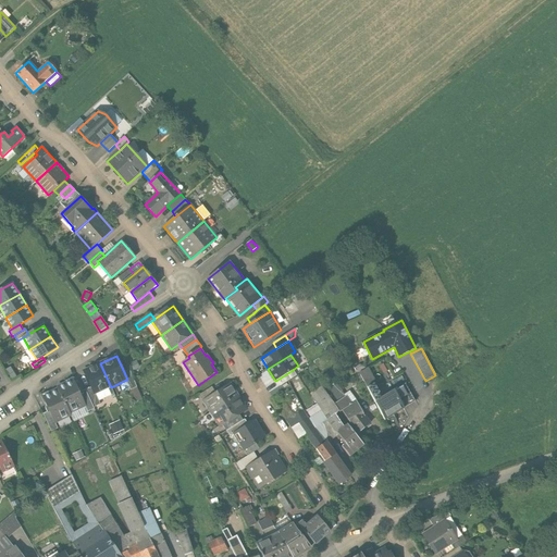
[(139,368),(136,361),(128,364),(132,371),(139,368)]
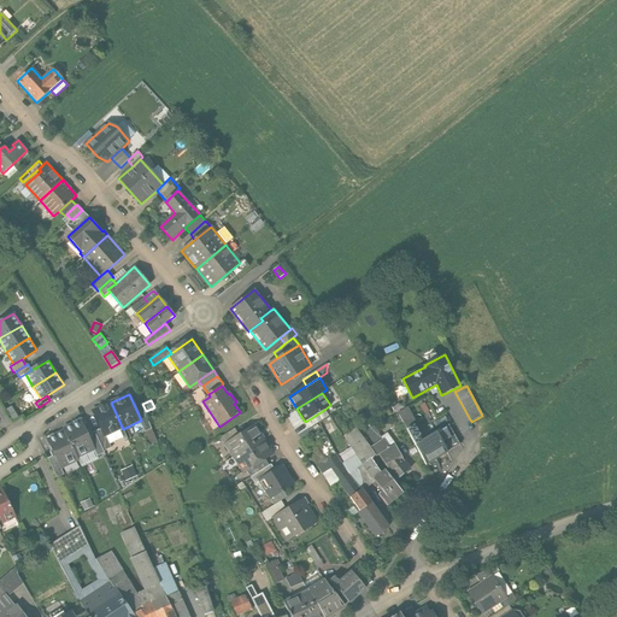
[(398,413),(407,430),(415,427),(412,423),(432,412),(424,400),(398,413)]
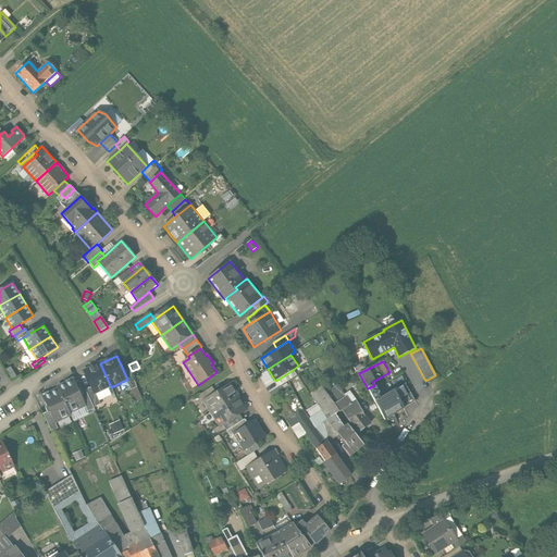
[(96,394),(111,387),(100,363),(84,371),(91,388),(95,395),(96,394)]
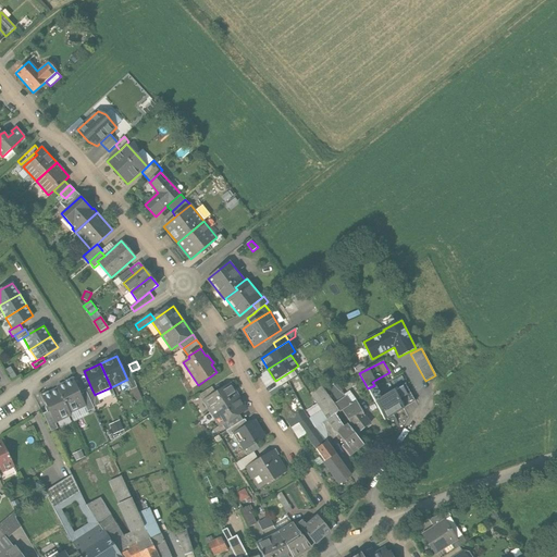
[(130,370),(124,372),(127,380),(126,380),(132,391),(137,387),(130,370)]
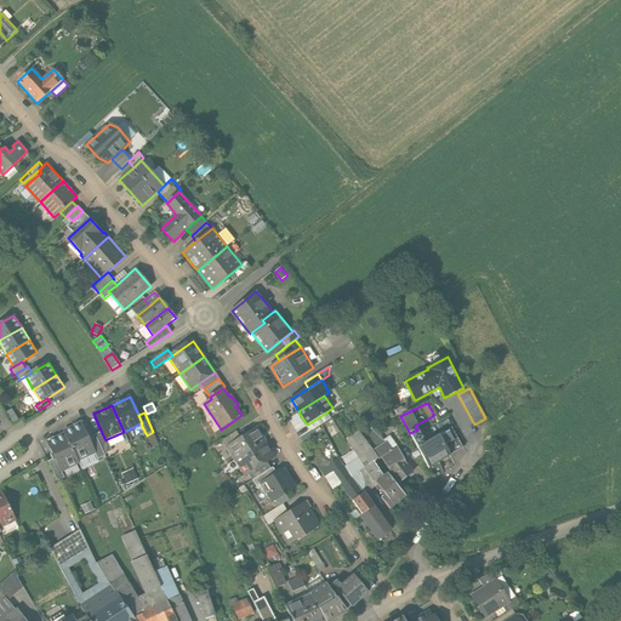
[(330,419),(326,412),(309,423),(313,429),(330,419)]
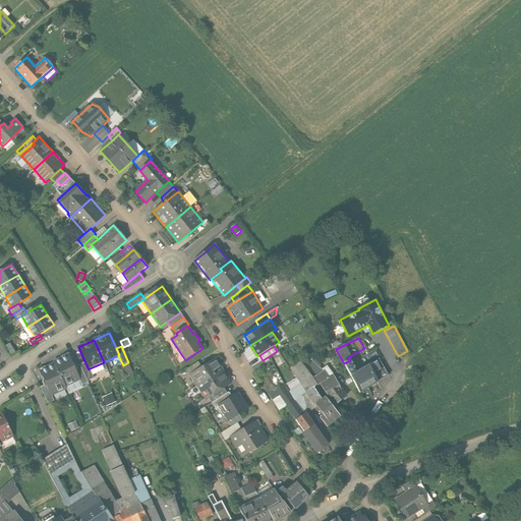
[(53,362),(55,364),(65,388),(79,381),(74,368),(68,355),(53,362)]
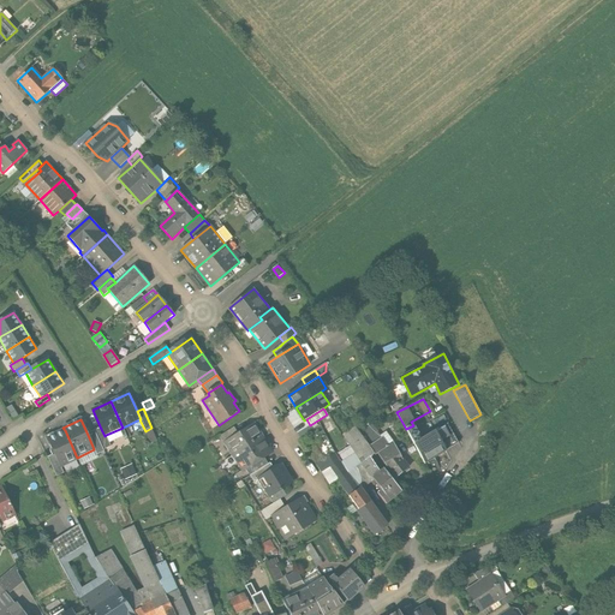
[(225,441),(233,455),(263,437),(255,423),(238,434),(225,441)]
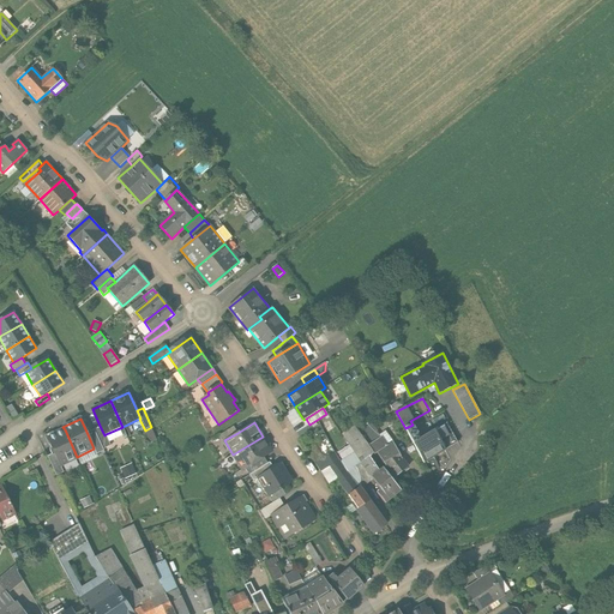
[(360,433),(369,446),(381,438),(372,425),(360,433)]
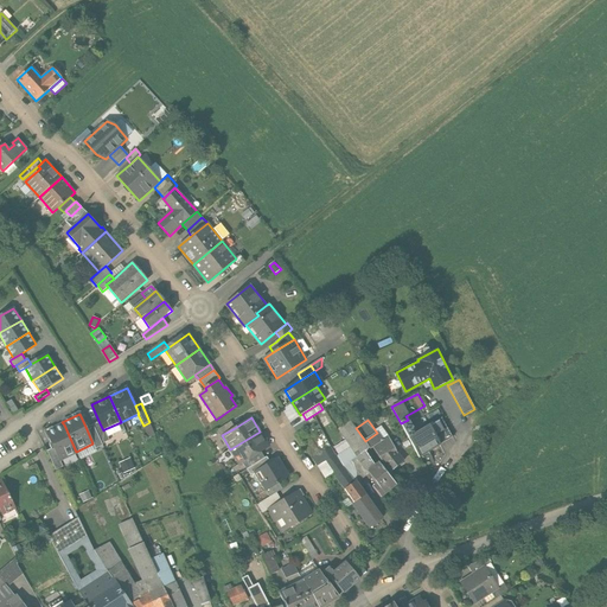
[(401,423),(409,439),(415,436),(411,430),(413,429),(408,420),(401,423)]
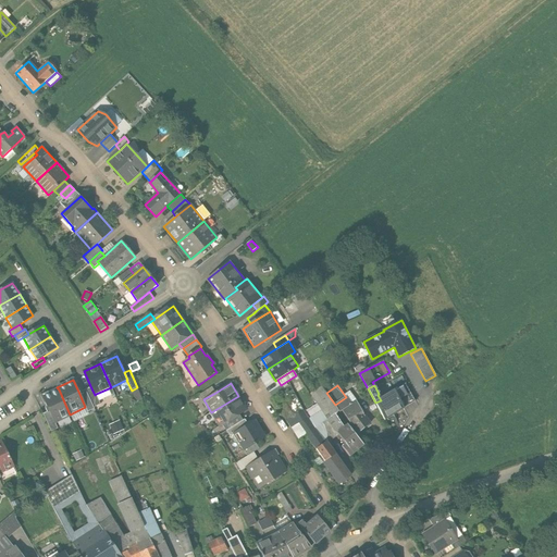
[(200,394),(203,399),(215,393),(212,387),(200,394)]
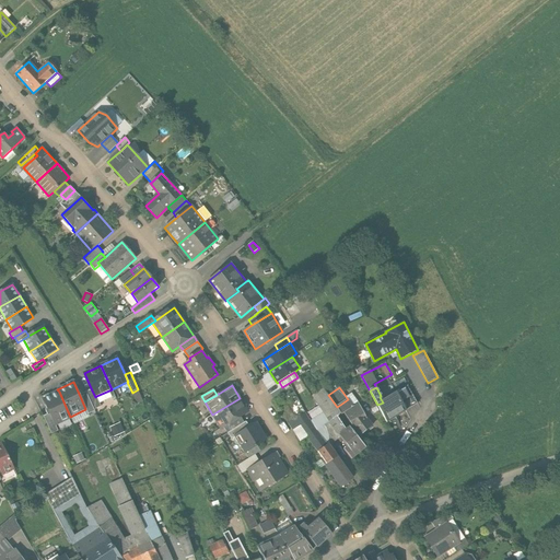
[(330,422),(341,413),(337,407),(328,395),(324,389),(313,396),(318,406),(330,422)]
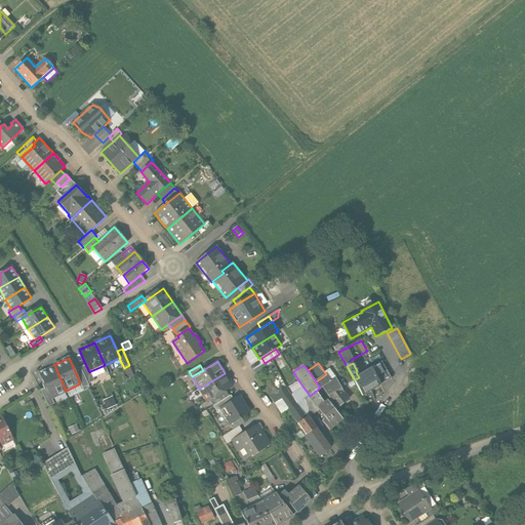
[(86,366),(81,368),(88,385),(94,381),(90,371),(89,372),(86,366)]
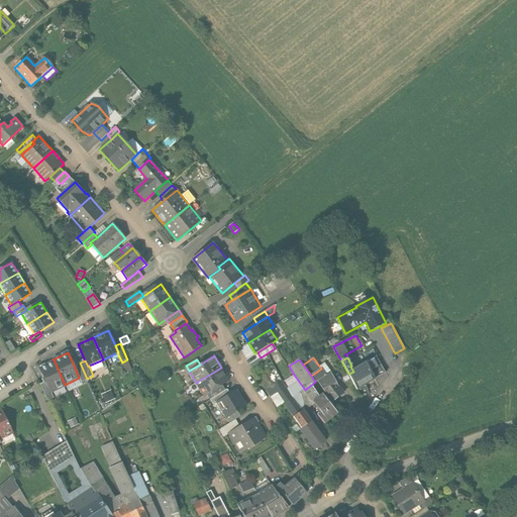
[(66,387),(65,385),(55,362),(39,369),(45,382),(52,393),(66,387)]
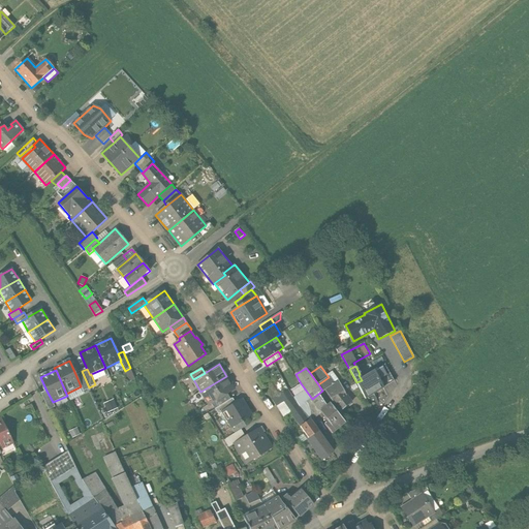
[(90,389),(89,387),(82,371),(75,374),(81,386),(84,392),(90,389)]
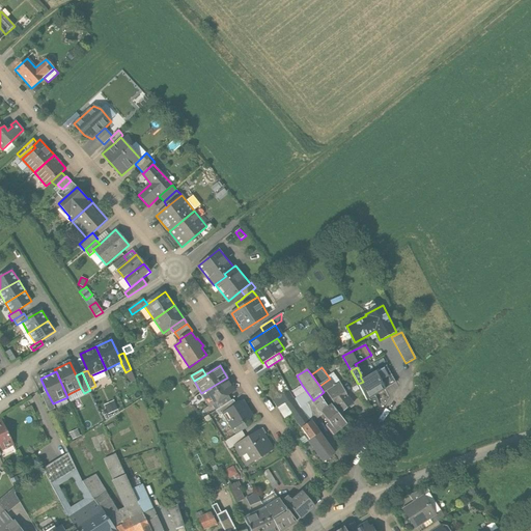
[(375,374),(363,382),(358,384),(367,400),(385,391),(375,374)]
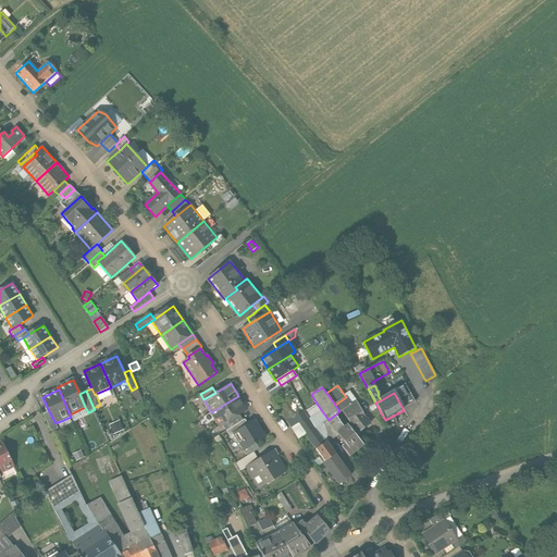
[(247,409),(238,396),(211,412),(220,426),(223,424),(239,415),(247,409)]
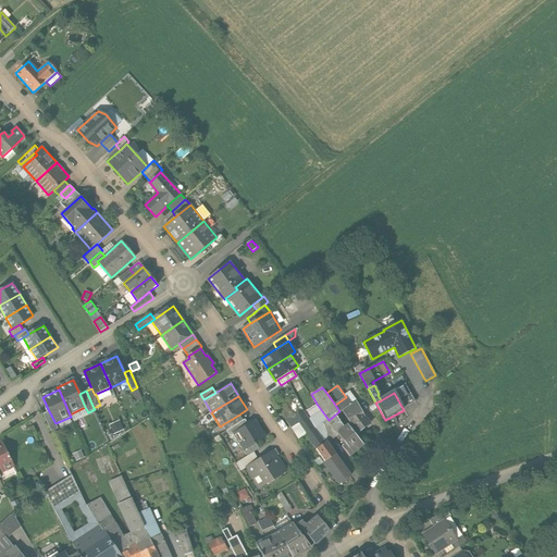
[(351,404),(346,397),(335,405),(339,411),(341,412),(342,411),(351,404)]
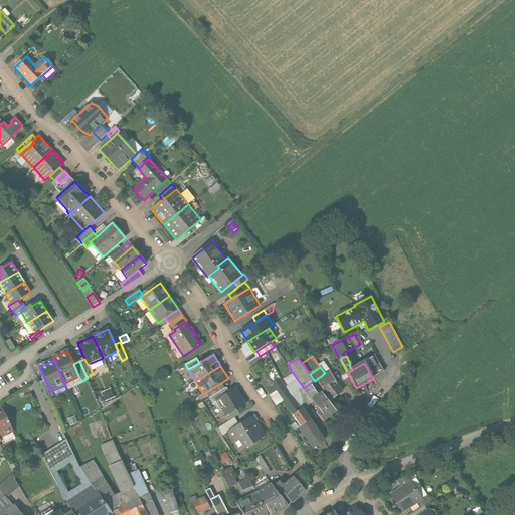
[(330,370),(325,373),(316,380),(326,393),(324,394),(330,403),(344,392),(337,383),(330,370)]
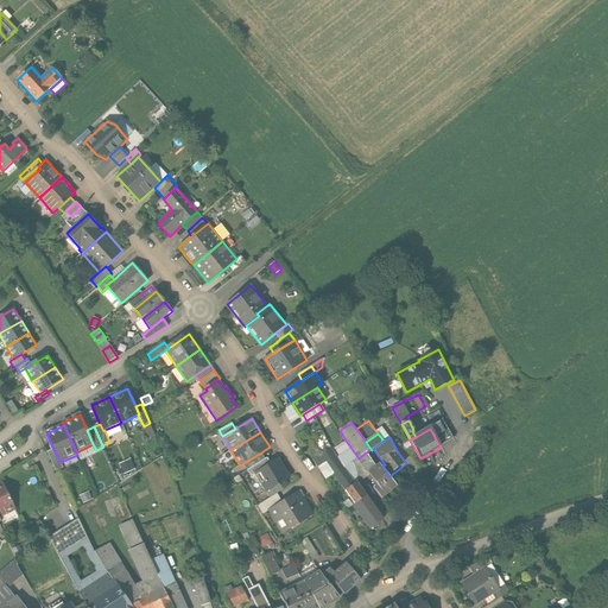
[(353,463),(359,460),(359,458),(346,441),(340,445),(353,463)]
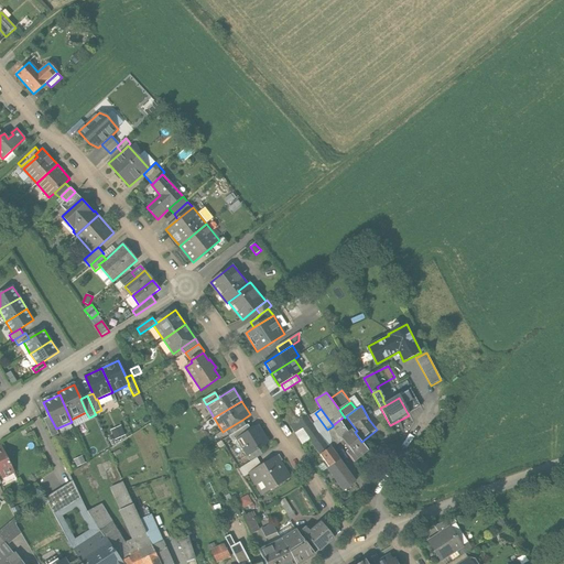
[(303,445),(310,440),(320,433),(306,415),(291,427),(303,445)]
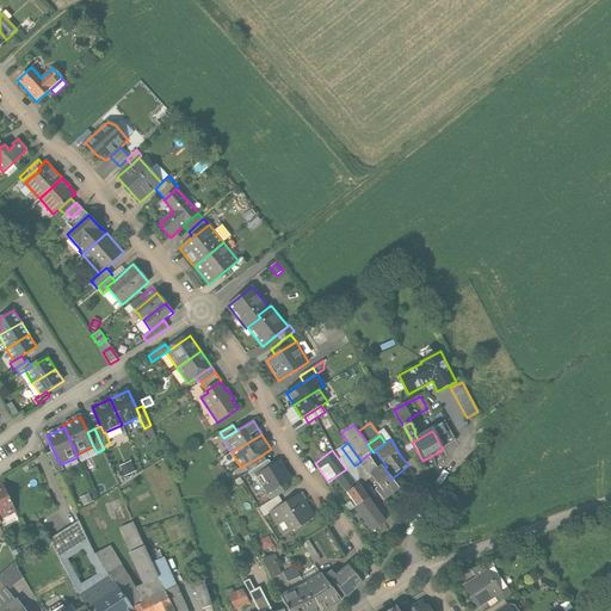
[(63,471),(61,464),(54,451),(47,455),(56,474),(63,471)]
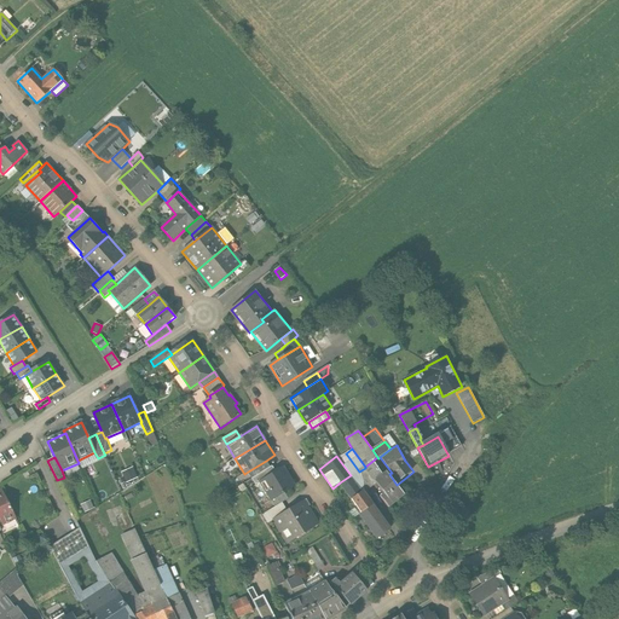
[(366,491),(377,484),(376,481),(388,473),(389,474),(392,473),(380,457),(379,458),(377,457),(365,467),(365,468),(359,472),(363,476),(370,486),(365,489),(366,491)]
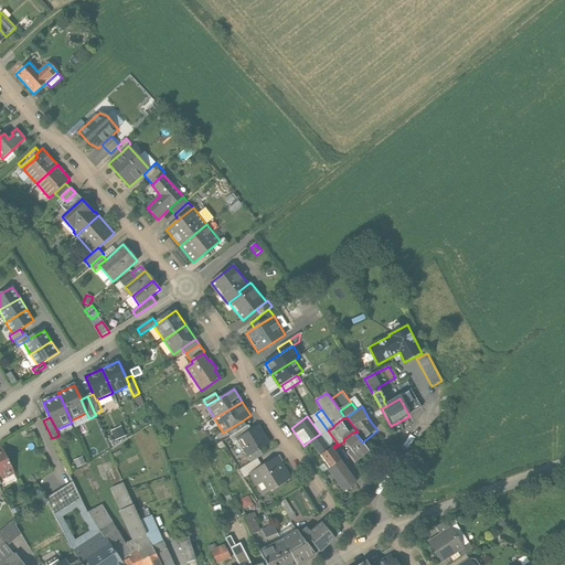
[(226,430),(230,437),(246,426),(243,420),(226,430)]
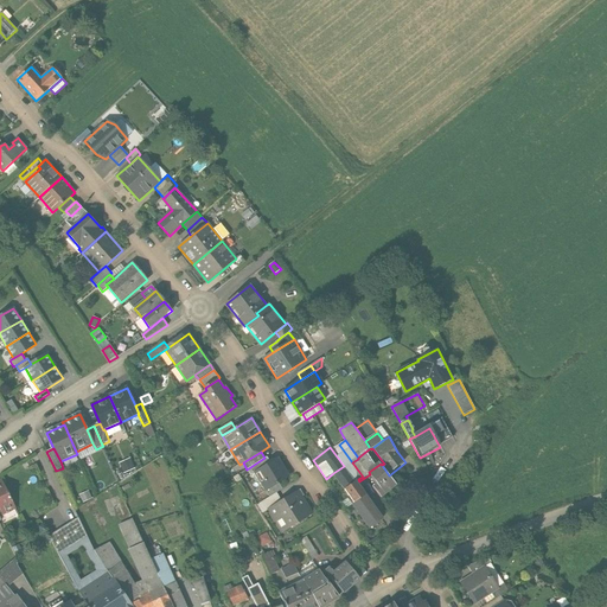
[(267,457),(264,458),(247,470),(251,477),(256,473),(255,472),(270,462),(267,457)]
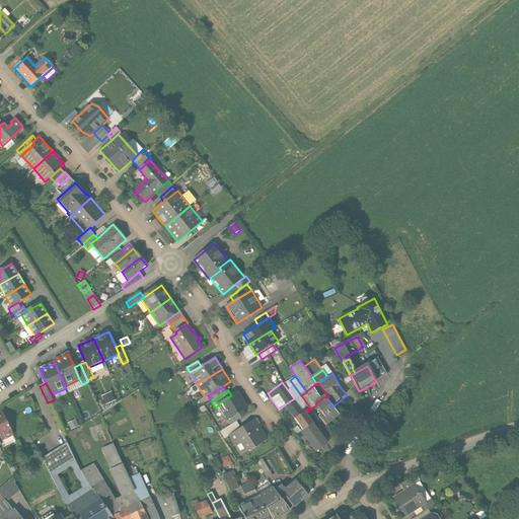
[(231,395),(218,403),(219,404),(228,420),(238,414),(248,408),(238,391),(231,395)]
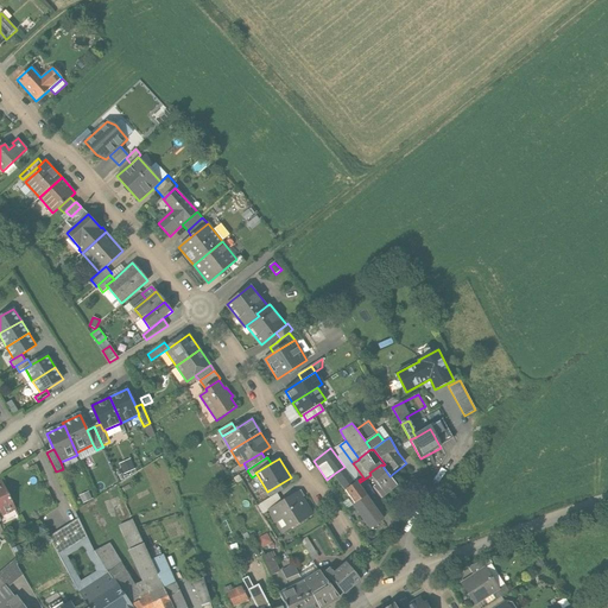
[(390,476),(382,466),(381,464),(369,473),(371,475),(379,486),(375,489),(384,500),(399,488),(390,476)]
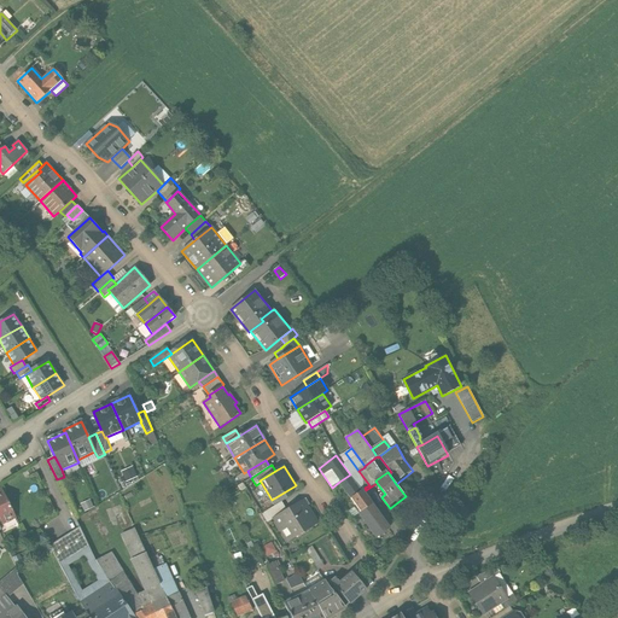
[(128,482),(124,473),(117,477),(121,485),(128,482)]
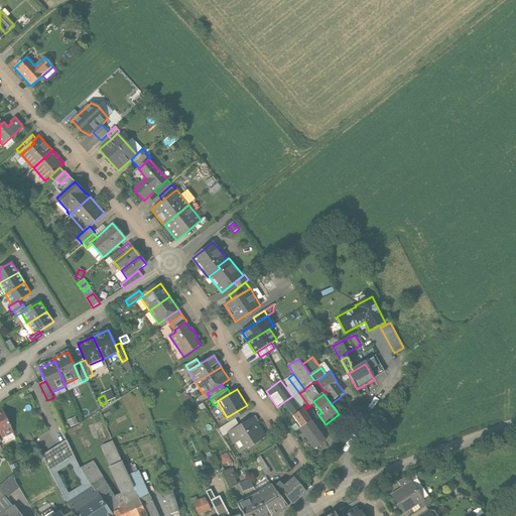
[(283,402),(294,417),(302,411),(292,396),(283,402)]
